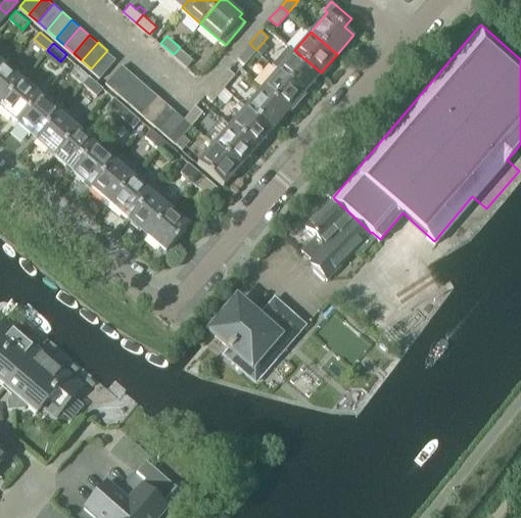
[(256,50),(249,43),(237,56),(245,63),(256,50)]
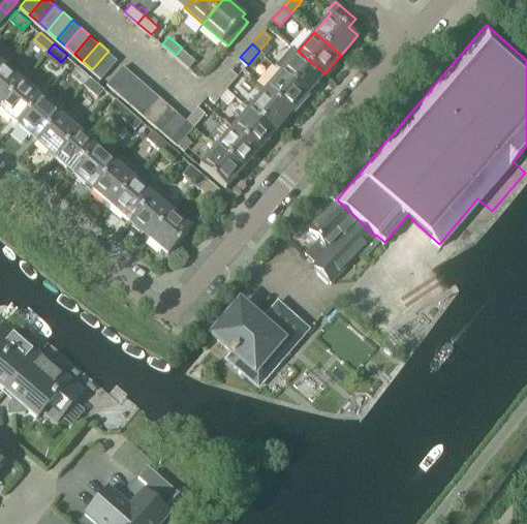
[(291,45),(276,64),(281,69),(308,92),(324,73),(298,51),(291,45)]
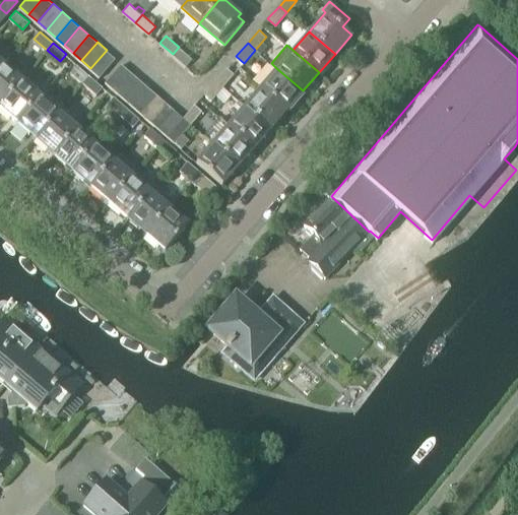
[(192,58),(179,47),(173,54),(185,65),(192,58)]
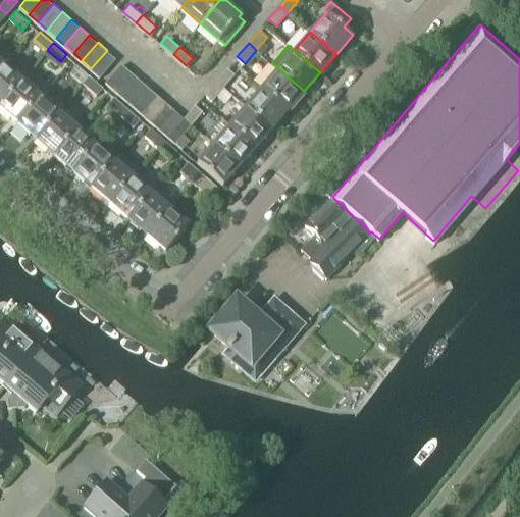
[(0,66),(3,63),(8,56),(0,49),(0,66)]
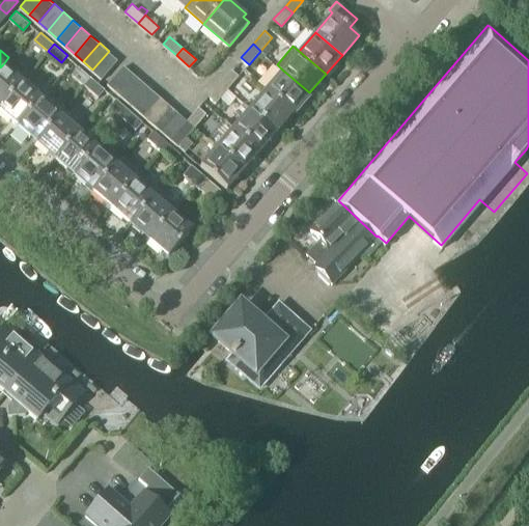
[(109,51),(92,70),(102,78),(118,59),(109,51)]
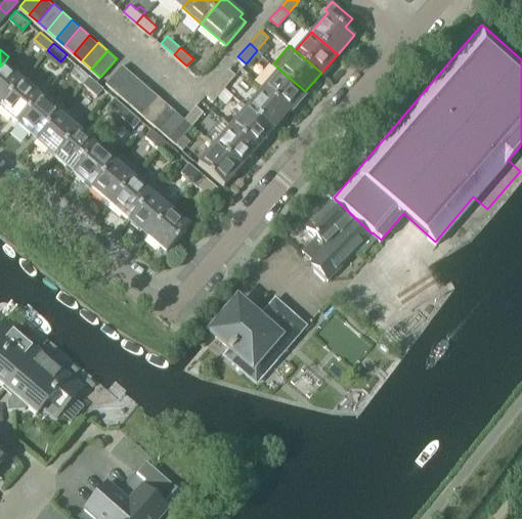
[(116,89),(131,72),(122,62),(106,81),(116,89)]
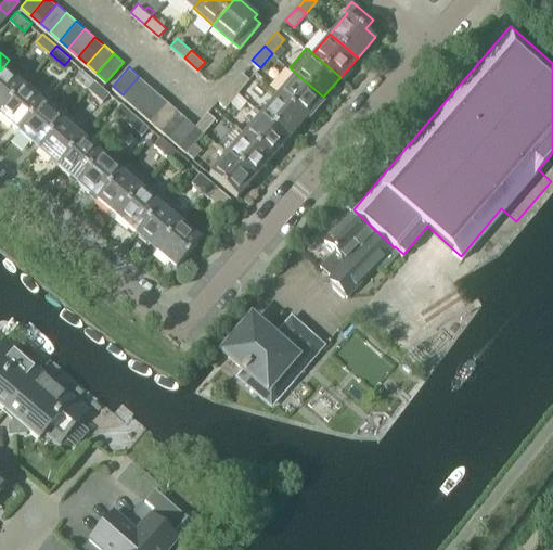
[(0,110),(23,84),(3,67),(0,71),(0,110)]
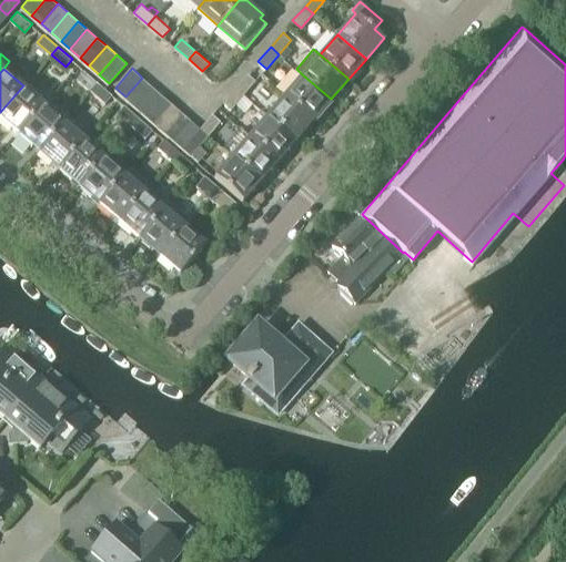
[(91,90),(99,82),(84,70),(78,78),(91,90)]
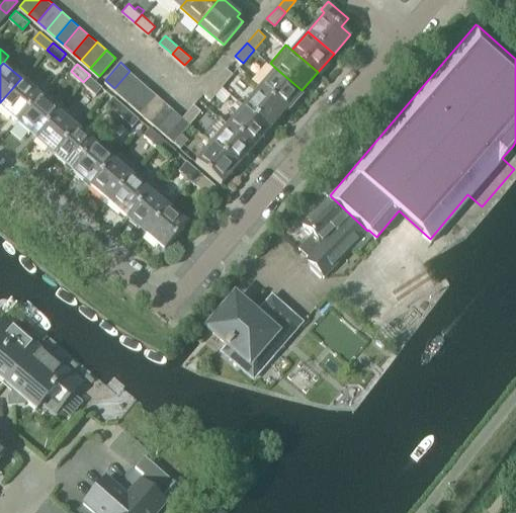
[(226,66),(215,79),(222,85),(233,73),(226,66)]
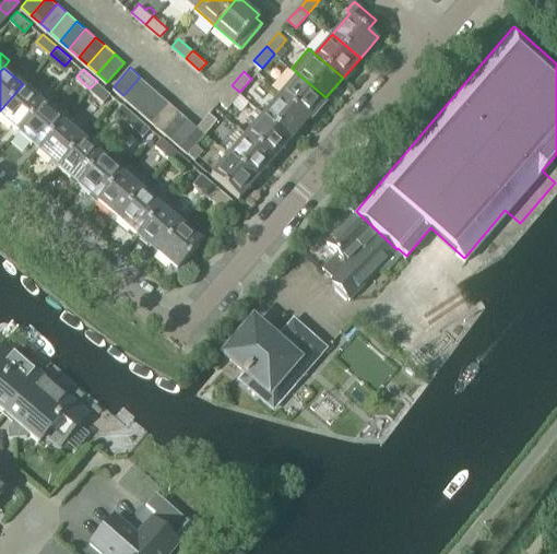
[(326,97),(297,73),(281,93),(309,117),(326,97)]
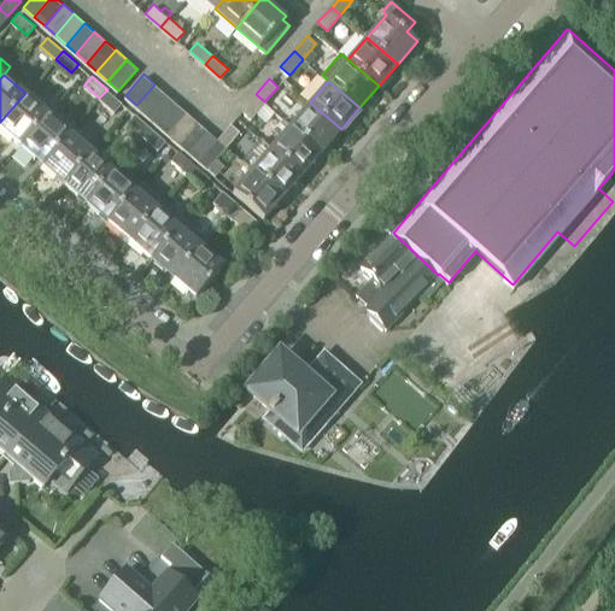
[(154,84),(136,105),(147,115),(165,93),(154,84)]
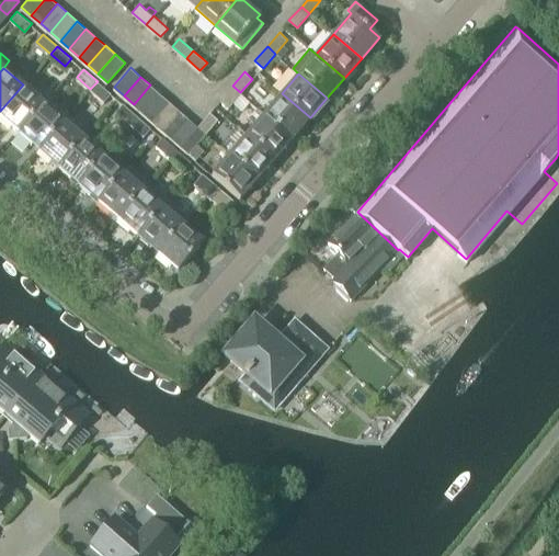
[(112,93),(98,81),(90,89),(104,101),(112,93)]
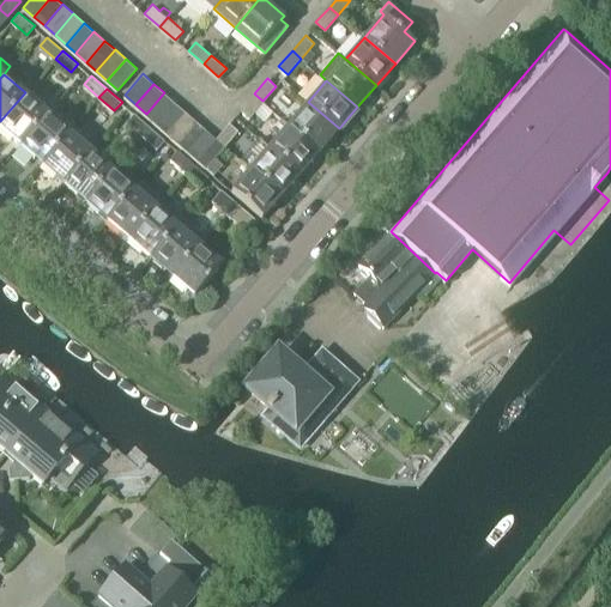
[(47,111),(25,92),(0,121),(0,123),(20,143),(47,111)]
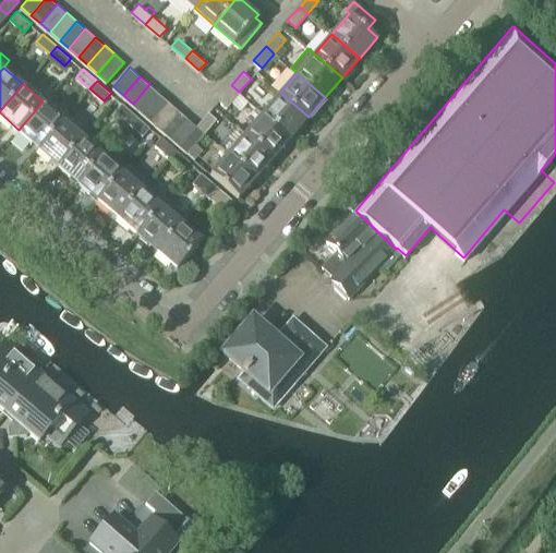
[(159,92),(149,84),(133,104),(142,111),(159,92)]
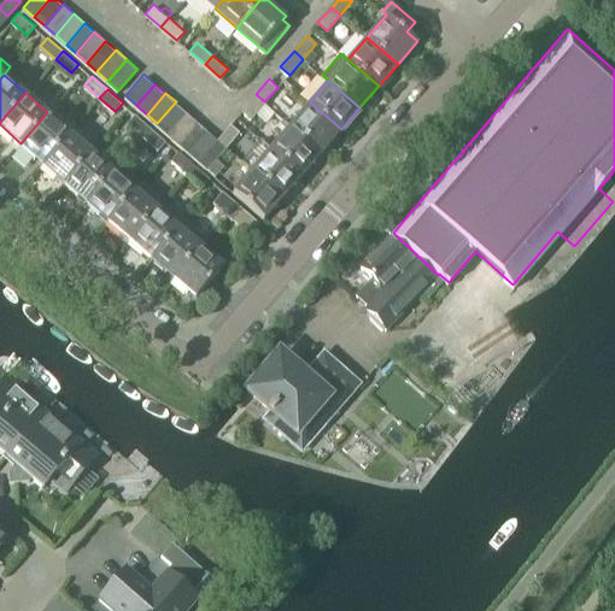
[(264,101),(256,94),(241,110),(251,117),(264,101)]
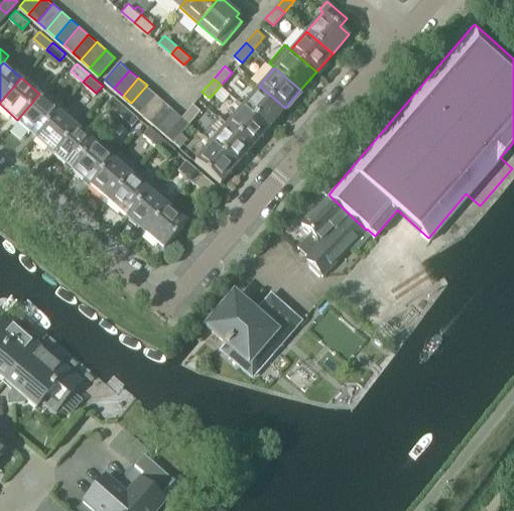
[(155,93),(147,85),(131,103),(140,111),(155,93)]
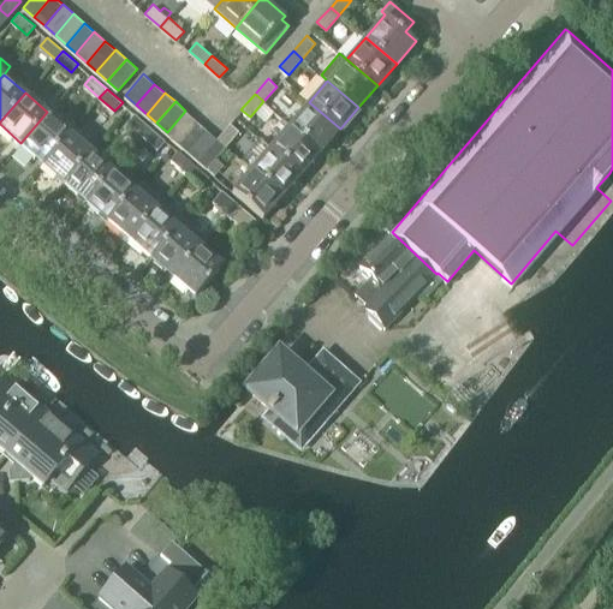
[(309,102),(290,124),(321,150),(340,129),(309,102)]
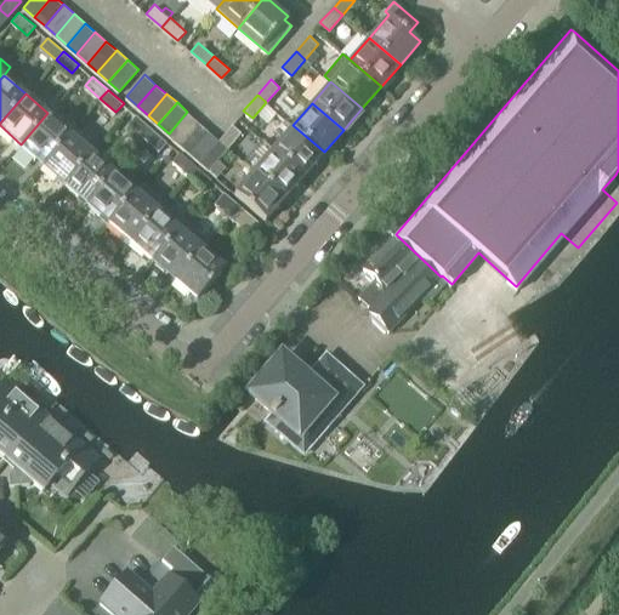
[(187,112),(169,134),(180,143),(198,121),(187,112)]
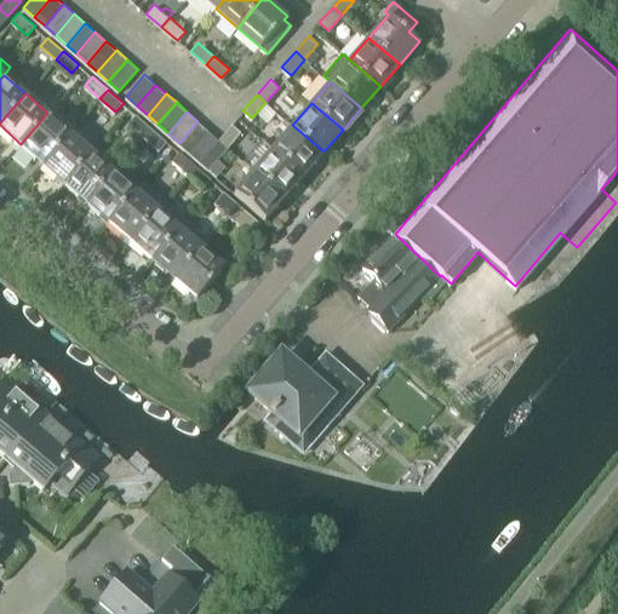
[(47,113),(21,144),(43,162),(69,132),(47,113)]
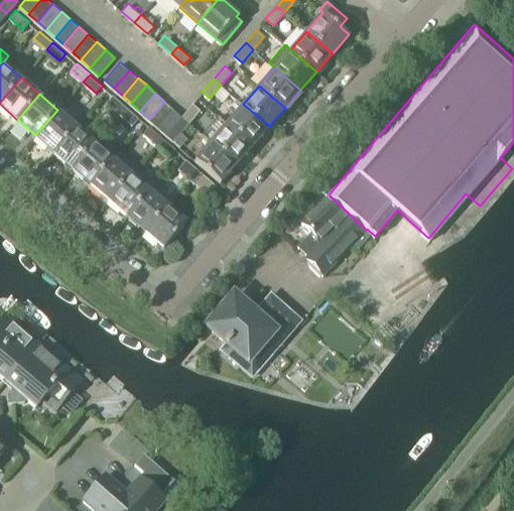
[(119,113),(126,106),(114,95),(107,102),(119,113)]
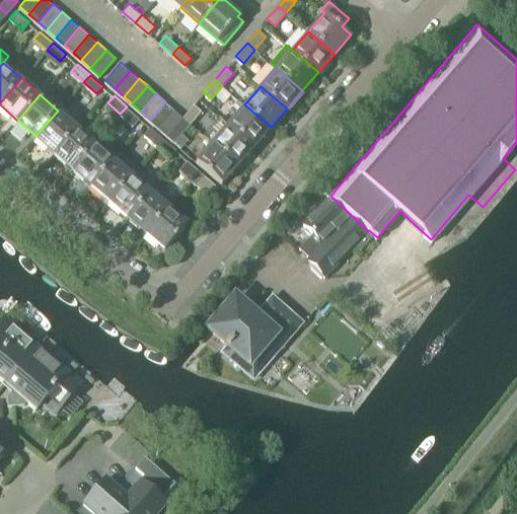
[(165,101),(150,120),(158,127),(174,108),(165,101)]
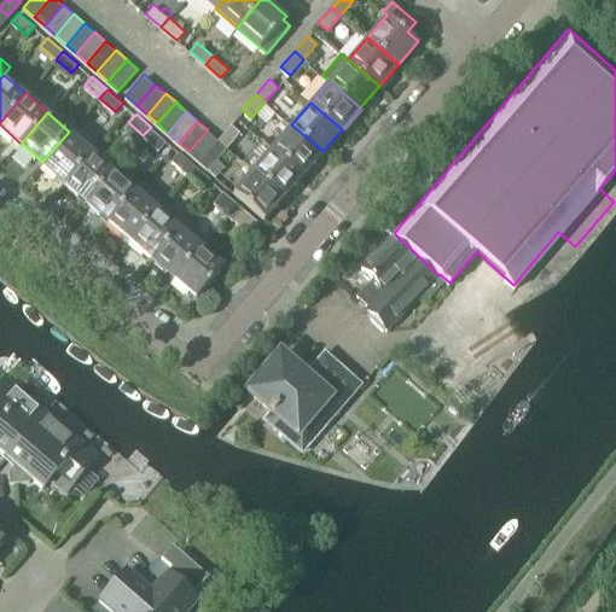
[(231,123),(219,138),(227,145),(240,130),(231,123)]
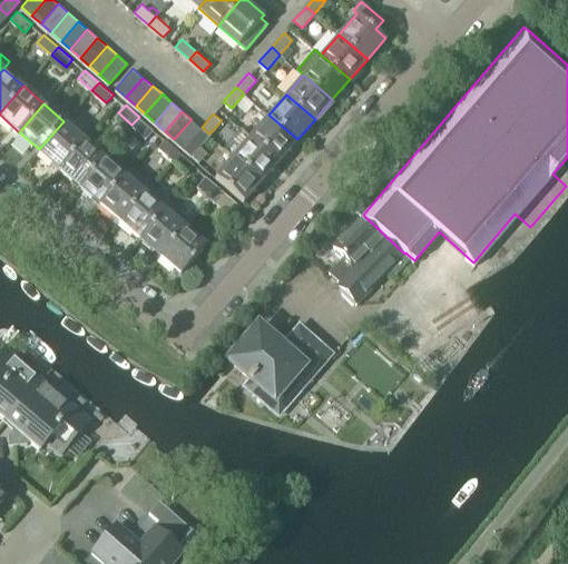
[(297,139),(268,115),(251,135),(280,159),(297,139)]
